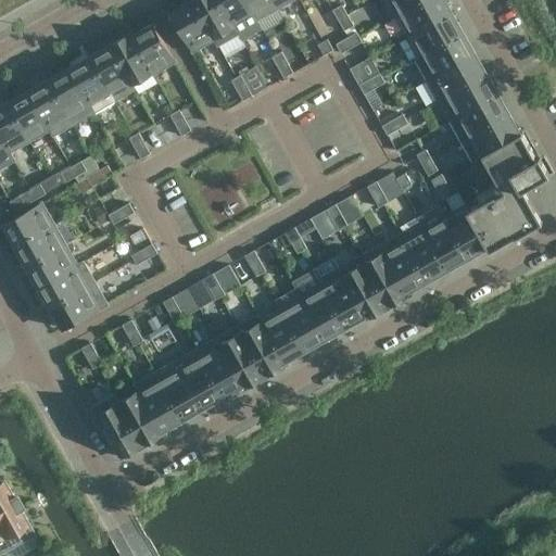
[(217,46),(218,45),(192,0),(191,0),(192,1),(172,13),(193,50),(213,38),(217,46)]
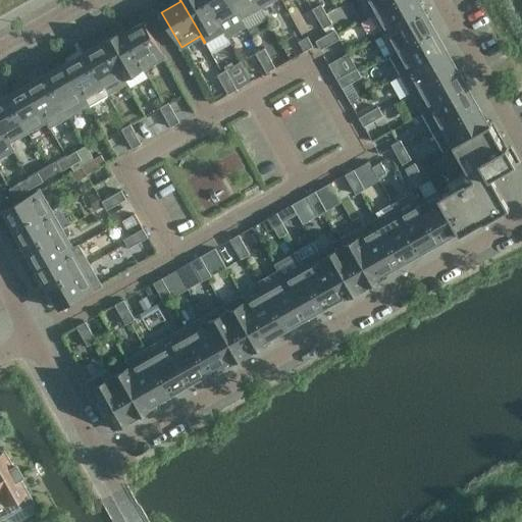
[(224,32),(206,0),(180,0),(205,42),(224,32)]
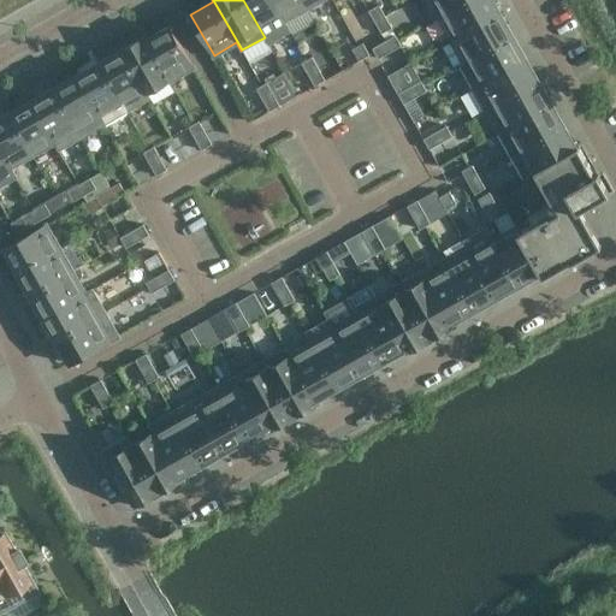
[(273,0),(243,0),(265,37),(265,36),(260,27),(280,15),(284,22),(285,22),(273,0)]
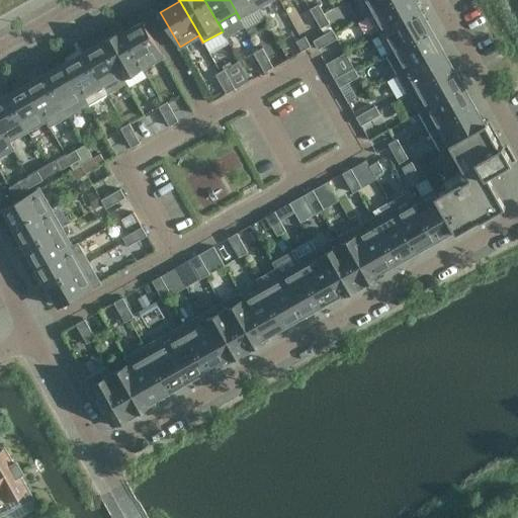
[(259,7),(254,0),(230,0),(240,18),(259,7)]
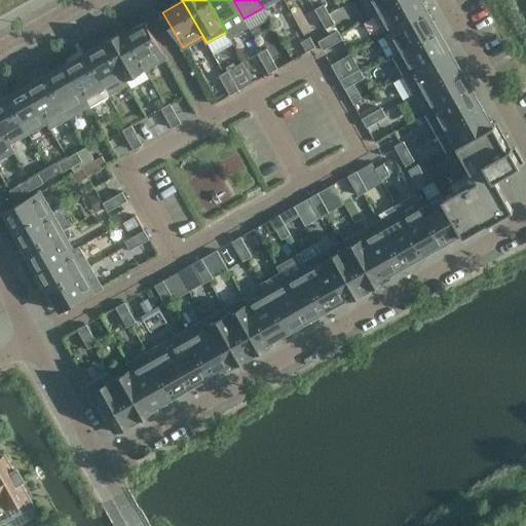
[(401,0),(362,0),(371,16),(401,0)]
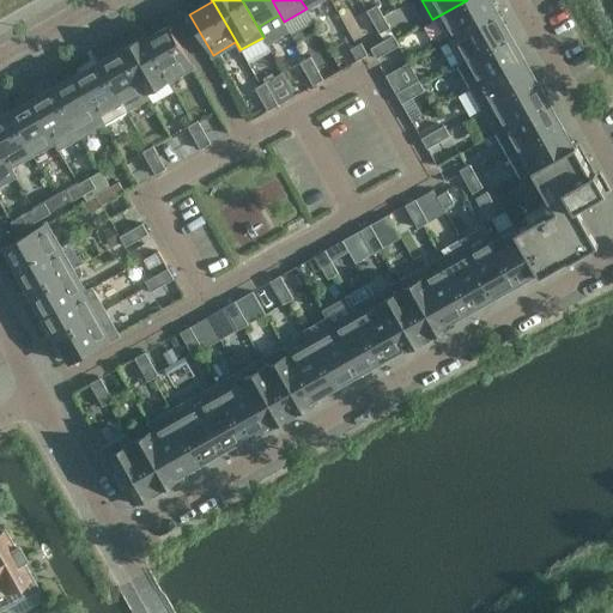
[(498,12),(490,0),(467,0),(432,19),(434,20),(441,16),(453,38),(498,12)]
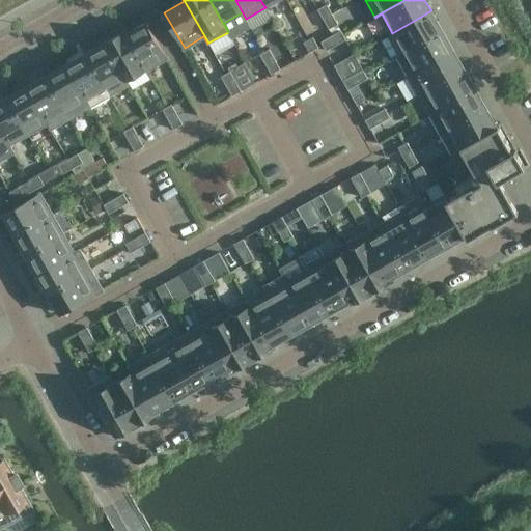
[(327,4),(317,9),(324,19),(332,14),(327,4)]
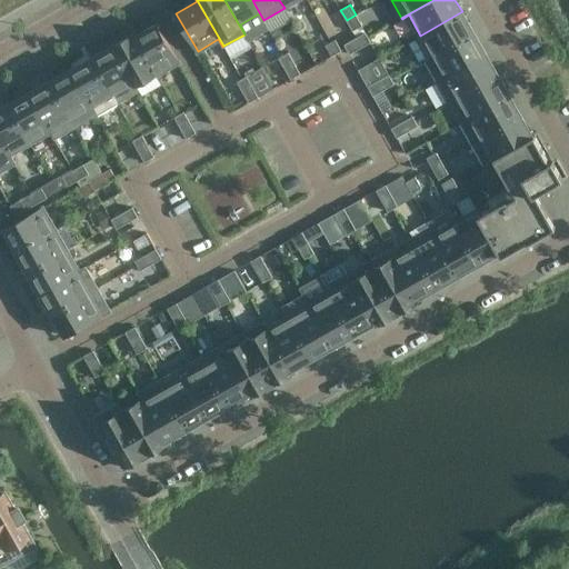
[(473,32),(470,26),(462,11),(420,36),(431,56),(425,59),(426,60),(473,32)]
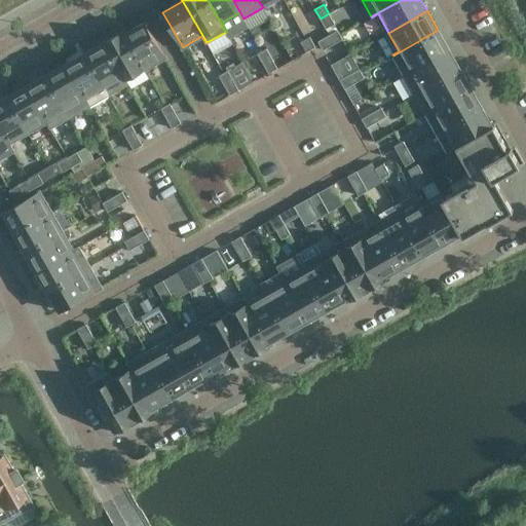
[(329,13),(321,19),(326,29),(335,24),(329,13)]
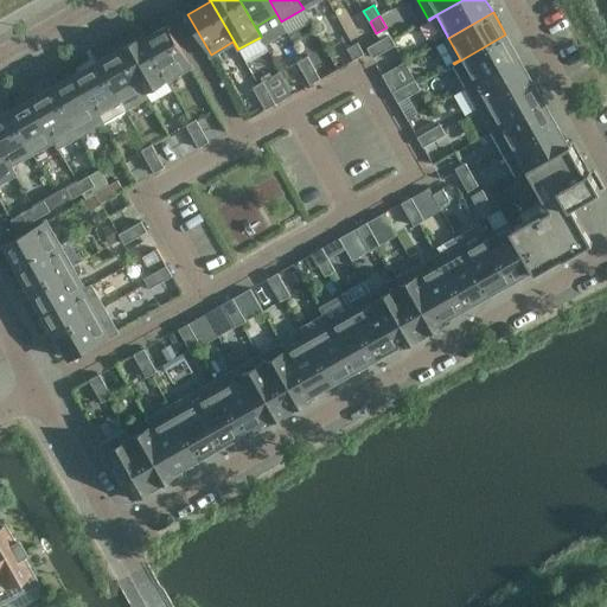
[(167,80),(191,66),(167,26),(145,38),(144,36),(142,37),(167,80)]
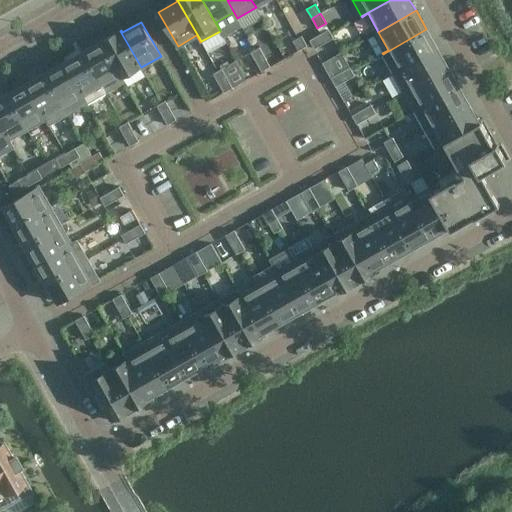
[(328,29),(319,34),(324,43),(333,38),(328,29)]
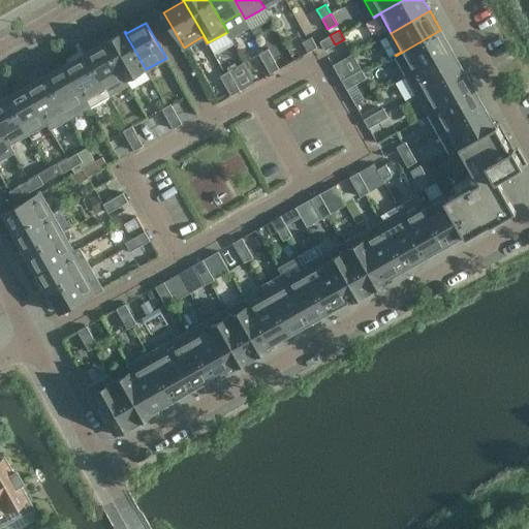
[(452,50),(440,30),(396,56),(406,75),(452,50)]
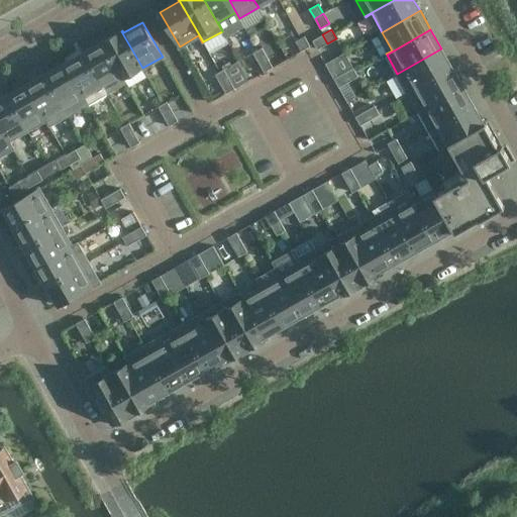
[(142,68),(121,31),(103,41),(125,83),(126,82),(124,78),(142,68)]
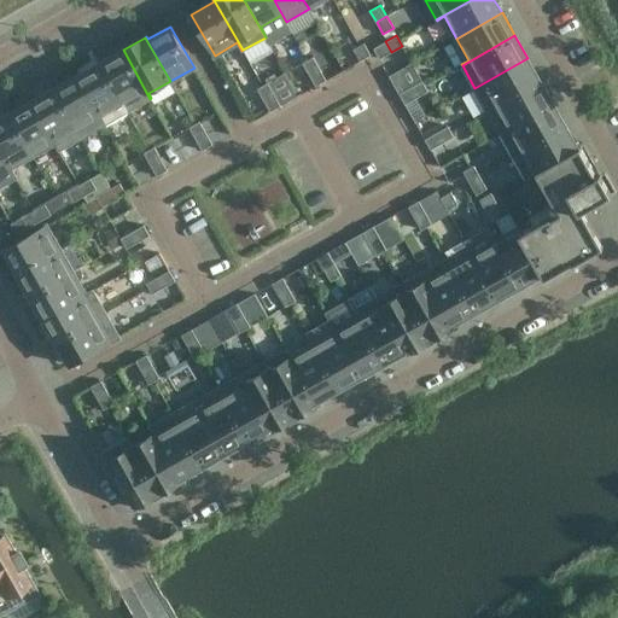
[(379,59),(391,52),(385,41),(373,48),(379,59)]
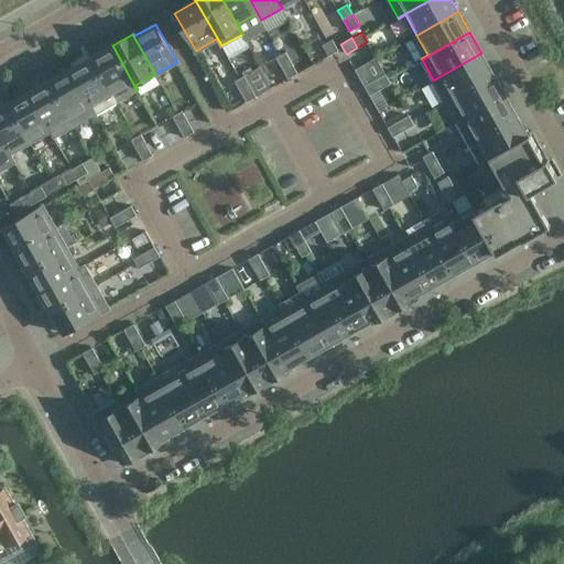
[(323,45),(328,55),(338,50),(333,40),(323,45)]
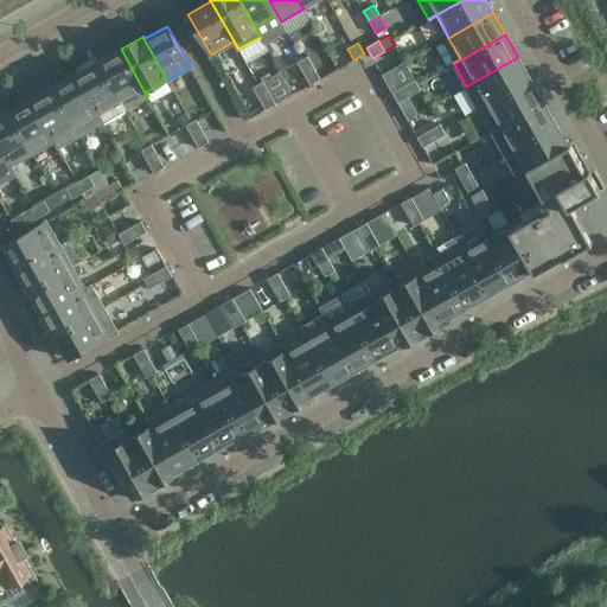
[(121,49),(98,62),(126,109),(147,97),(121,49)]
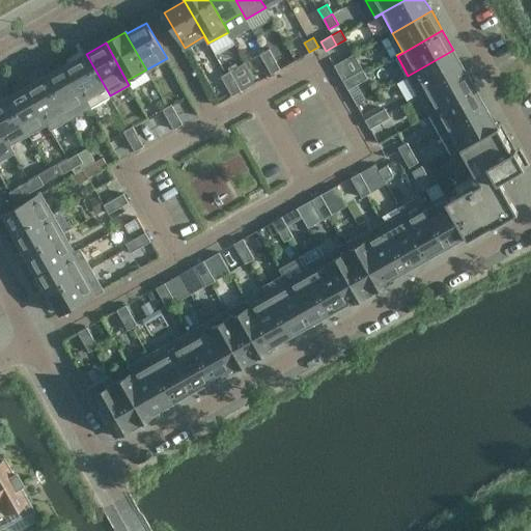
[(260,54),(266,64),(275,59),(269,49),(260,54)]
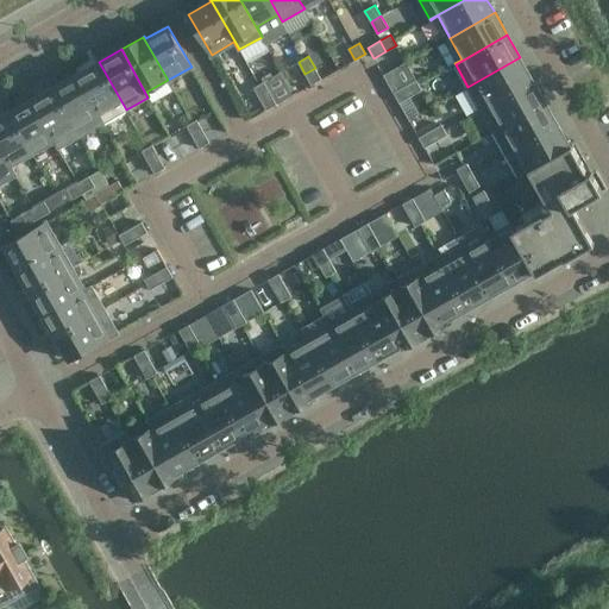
[(532,80),(528,73),(520,57),(468,87),(481,108),(532,80)]
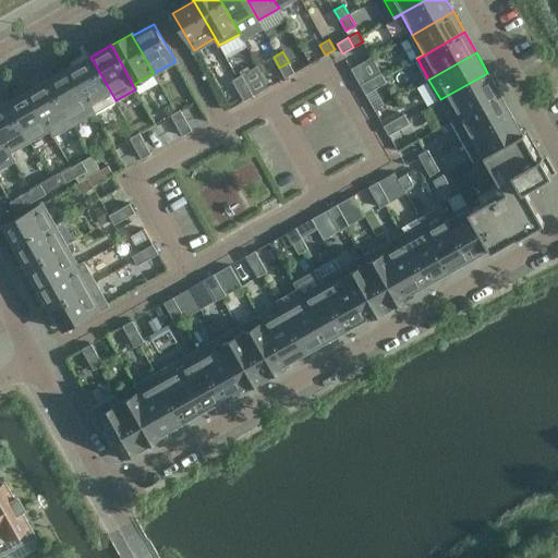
[(91,57),(70,69),(95,112),(116,100),(91,57)]
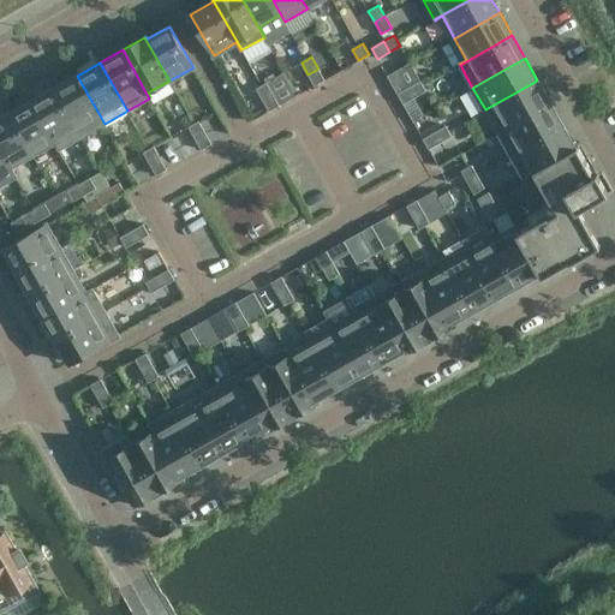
[(308,75),(315,85),(324,79),(318,69),(308,75)]
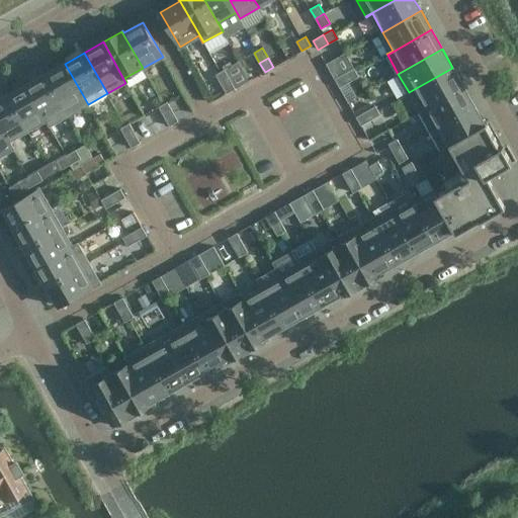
[(88,104),(65,64),(46,74),(69,115),(88,104)]
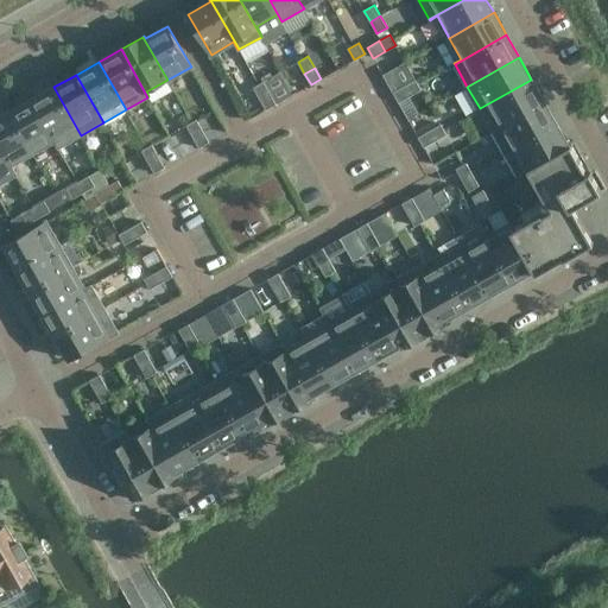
[(416,80),(404,86),(410,96),(422,89),(416,80)]
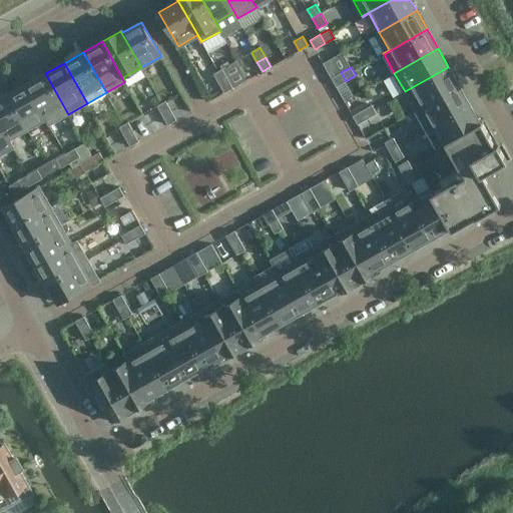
[(459,86),(448,67),(405,91),(416,110),(459,86)]
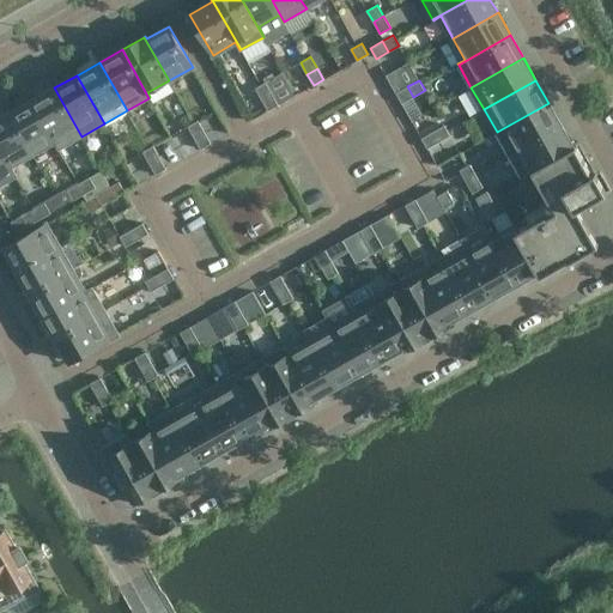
[(255,87),(262,99),(272,93),(266,82),(255,87)]
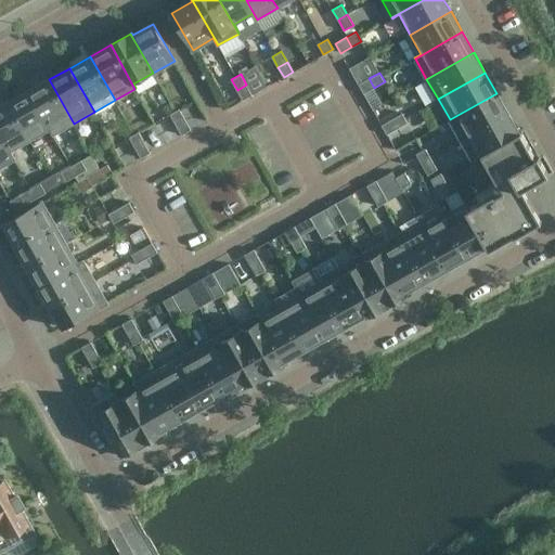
[(364,93),(374,88),(369,78),(359,84),(364,93)]
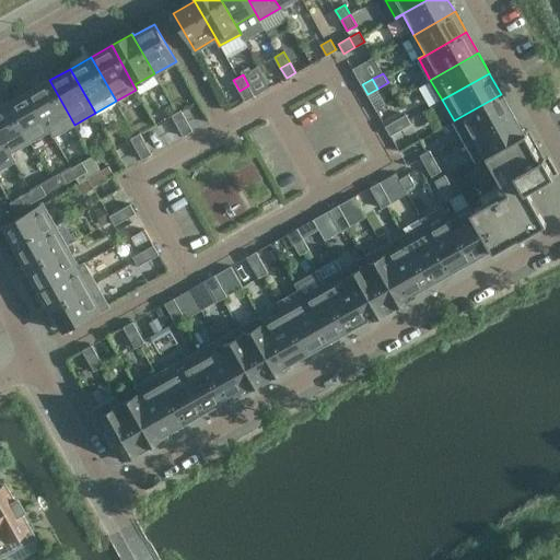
[(74,125),(49,80),(28,92),(54,136),(74,125)]
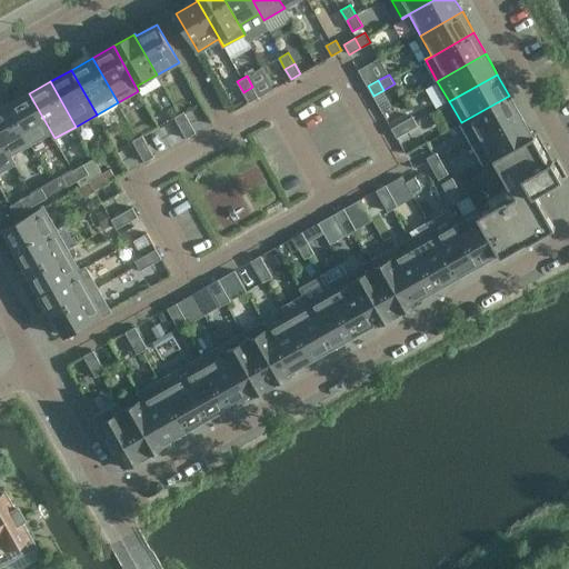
[(259,97),(252,87),(243,92),(249,102),(259,97)]
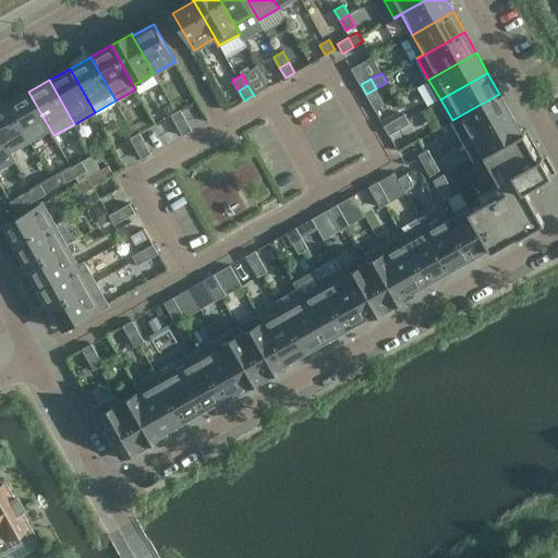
[(53,135),(28,92),(9,102),(29,141),(49,129),(52,136),(53,135)]
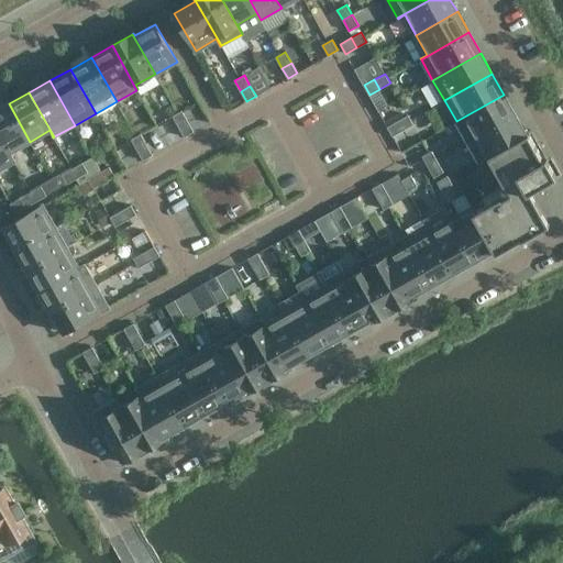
[(516,114),(511,108),(504,95),(456,121),(467,142),(516,114)]
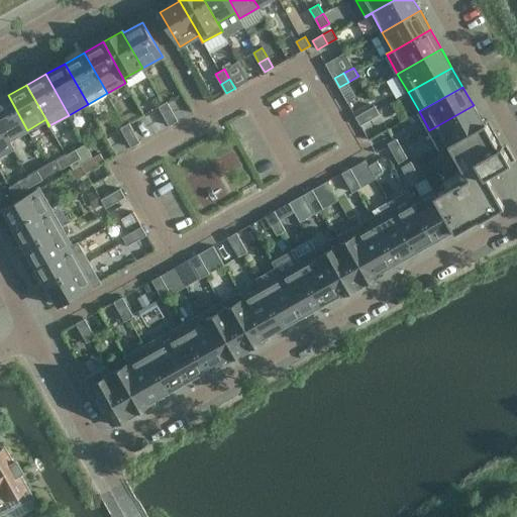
[(8,95),(0,99),(0,125),(13,149),(14,148),(9,140),(27,130),(8,95)]
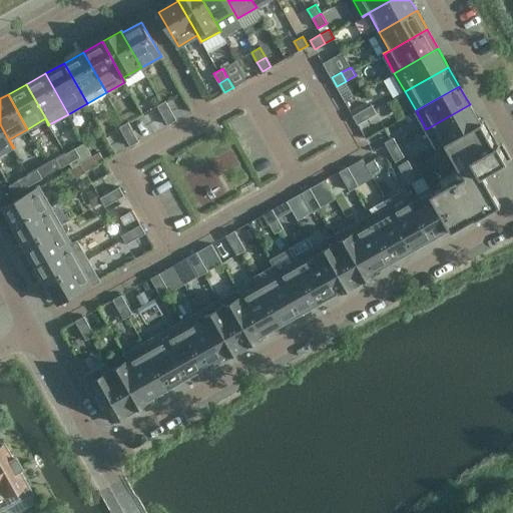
[(157,105),(162,115),(171,110),(165,100),(157,105)]
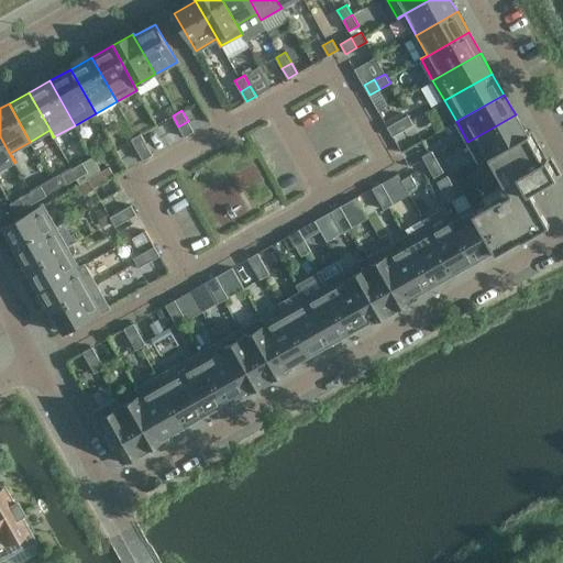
[(408,114),(398,121),(403,130),(414,124),(408,114)]
